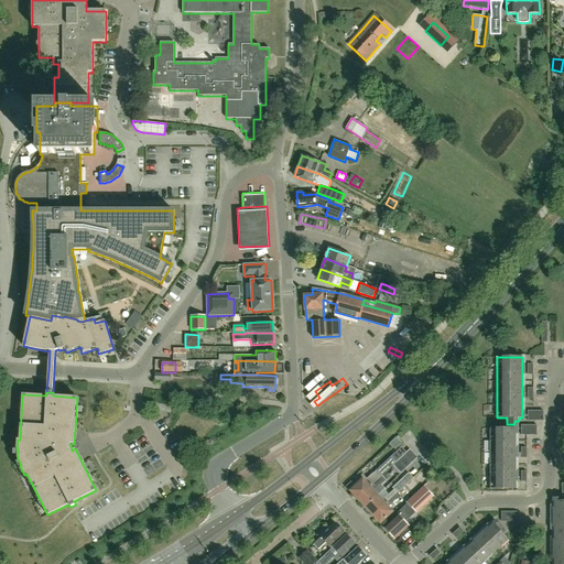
[(543,411),(533,411),(528,411),(528,420),(543,420),(543,411)]
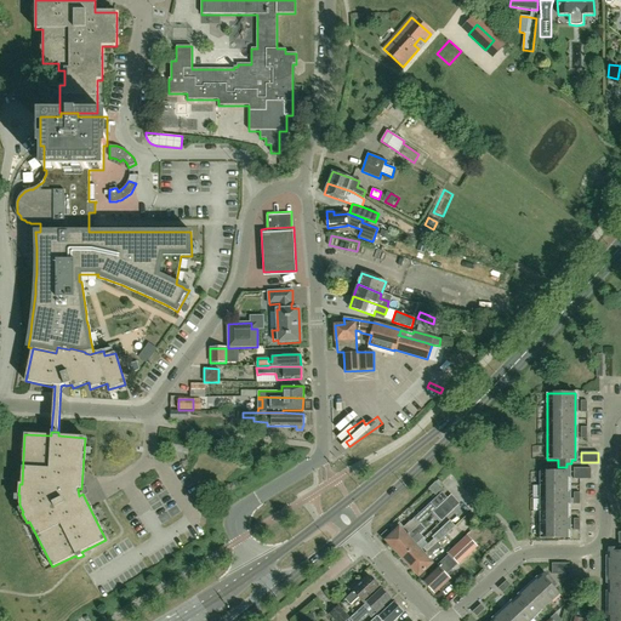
[(591,468),(574,468),(574,479),(591,479),(591,468)]
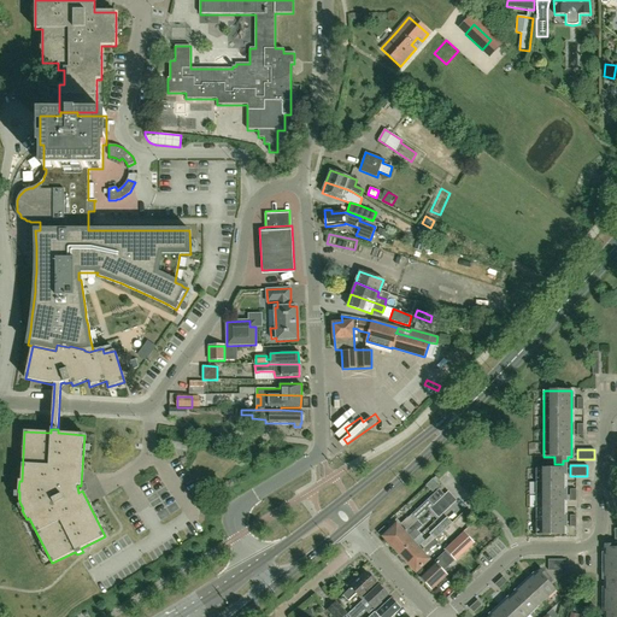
[(564,469),(554,469),(536,469),(536,535),(564,535),(564,469)]
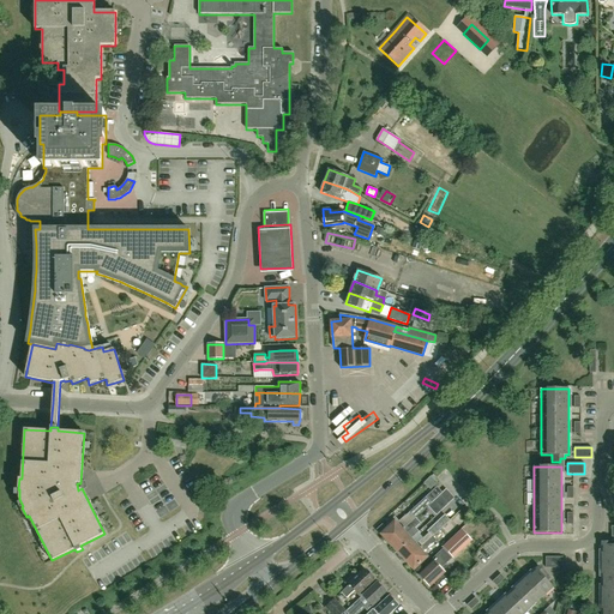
[(446,489),(443,493),(434,500),(443,510),(455,499),(446,489)]
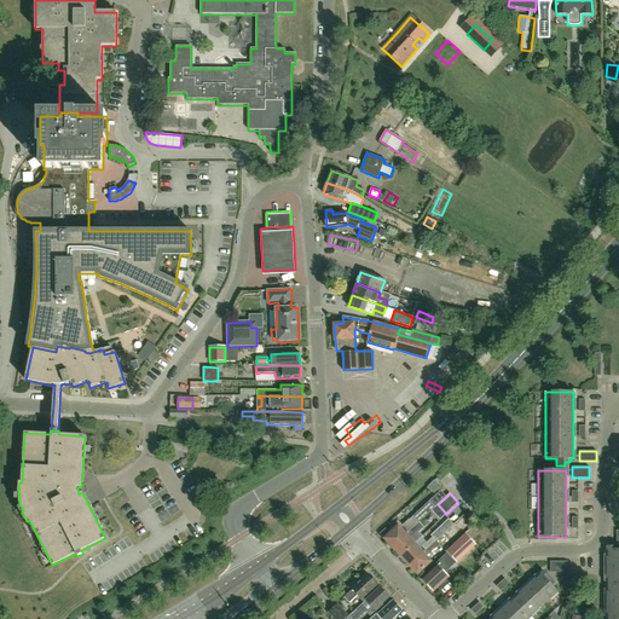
[(385,539),(392,547),(418,522),(434,508),(429,502),(403,527),(398,522),(391,528),(393,531),(389,534),(386,530),(380,534),(385,539)]
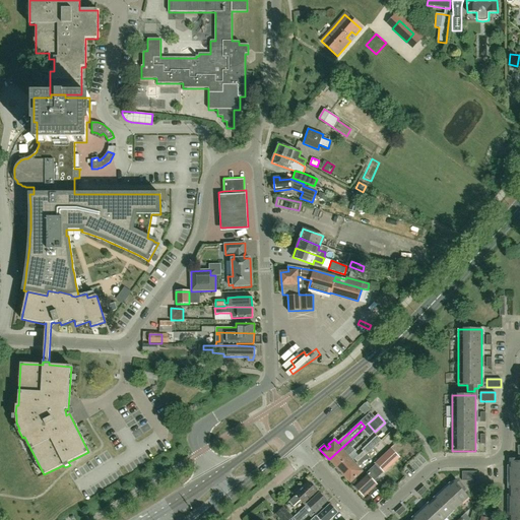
[(351,439),(329,459),(344,475),(366,455),(381,441),(377,436),(362,450),(363,452),(352,461),(347,456),(349,456),(354,451),(351,448),(356,443),(351,439)]
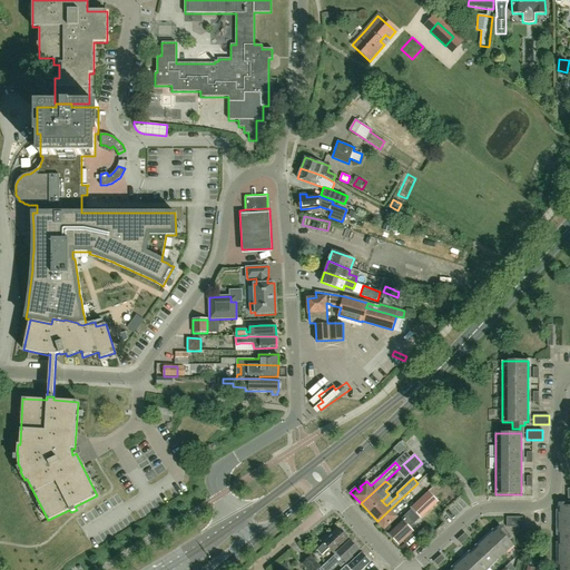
[(421,517),(432,505),(438,502),(429,493),(424,497),(412,509),(421,517)]
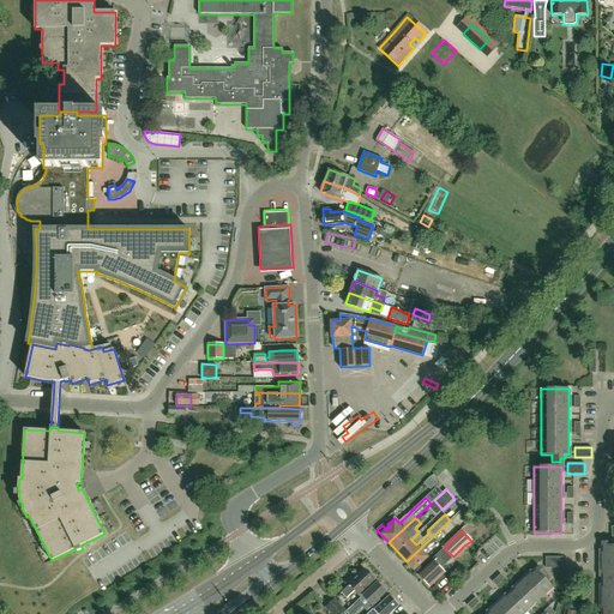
[(432,537),(407,561),(414,570),(427,557),(423,553),(435,541),(432,537)]
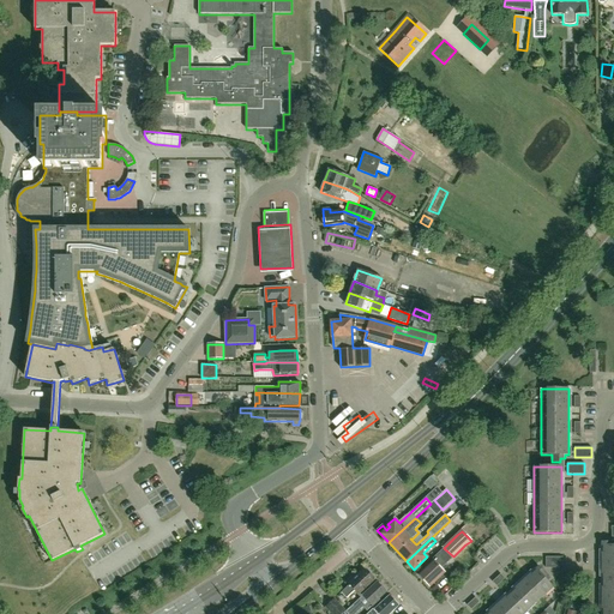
[(613,613),(613,542),(605,542),(605,555),(602,555),(602,571),(605,571),(605,590),(602,590),(602,606),(605,606),(603,613),(613,613)]
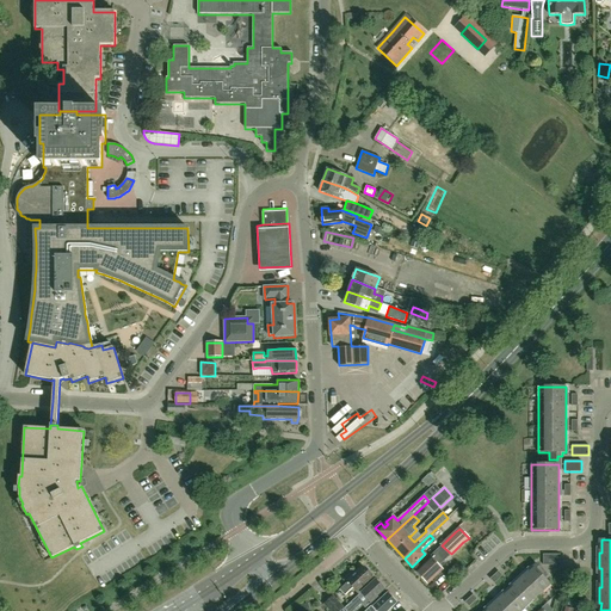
[(442,569),(438,566),(449,556),(440,547),(430,556),(431,557),(432,559),(418,572),(427,584),(442,569)]
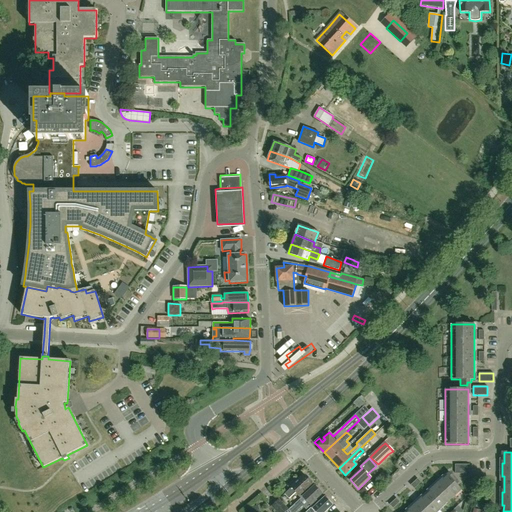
[(391,461),(384,469),(389,474),(396,465),(391,461)]
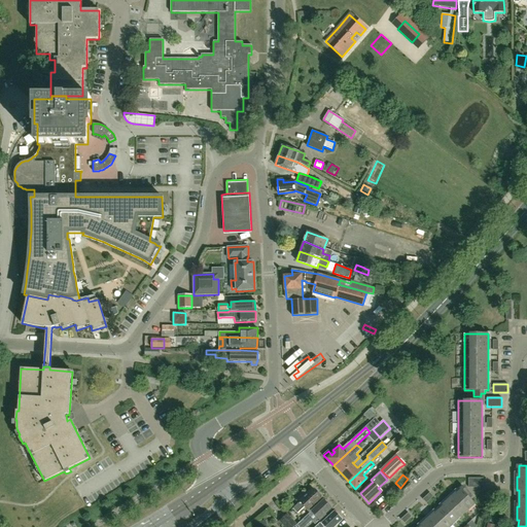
[(483,479),(468,479),(468,488),(483,488),(483,479)]
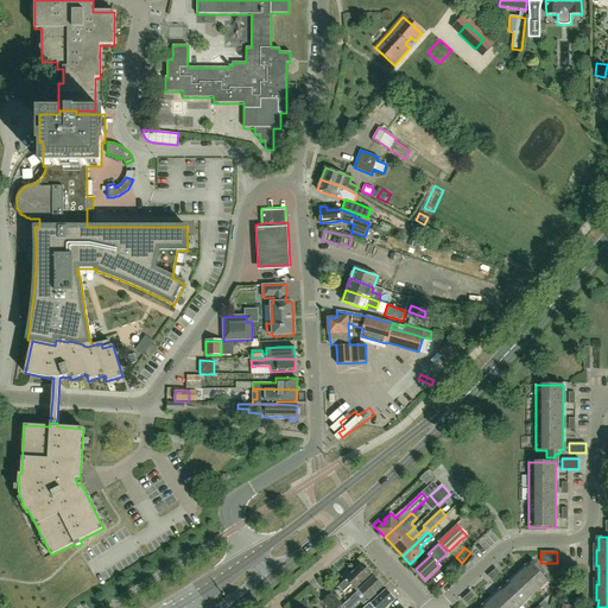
[(546,580),(544,577),(543,575),(545,572),(536,562),(525,571),(524,570),(513,581),(514,582),(500,595),(499,594),(488,603),(489,605),(485,607),(515,607),(529,596),(530,599),(540,589),(539,587),(546,580)]
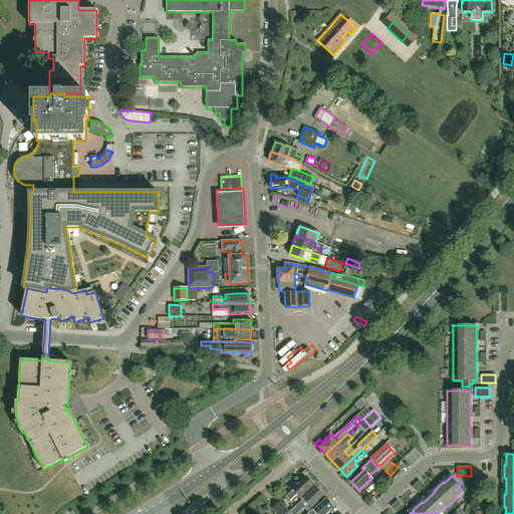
[(296,484),(294,482),(289,486),(291,488),(292,490),(286,495),(290,500),(296,494),(300,498),(313,486),(305,477),(296,484)]
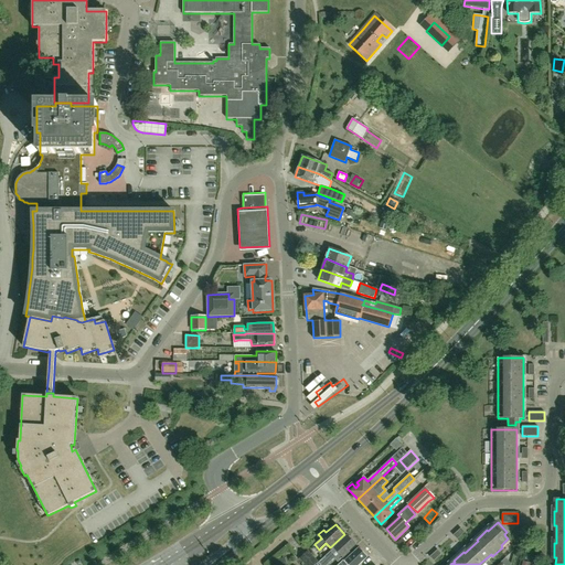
[(460,529),(452,535),(457,540),(465,532),(460,529)]
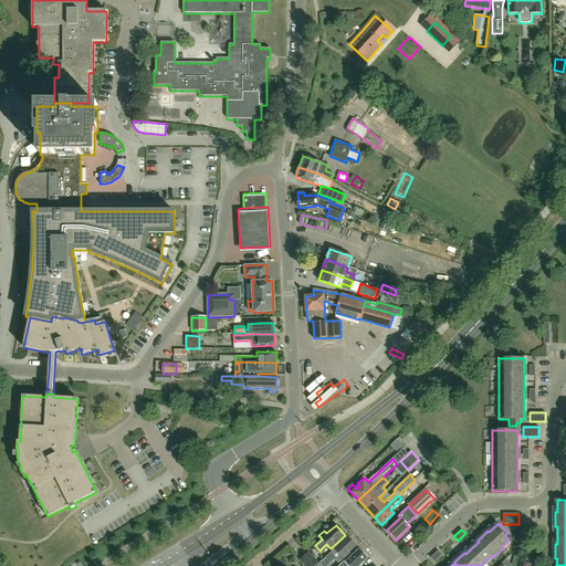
[(317,565),(326,565),(334,559),(338,564),(349,553),(356,546),(355,545),(355,543),(353,541),(352,541),(348,537),(336,549),(335,548),(320,563),(317,565)]
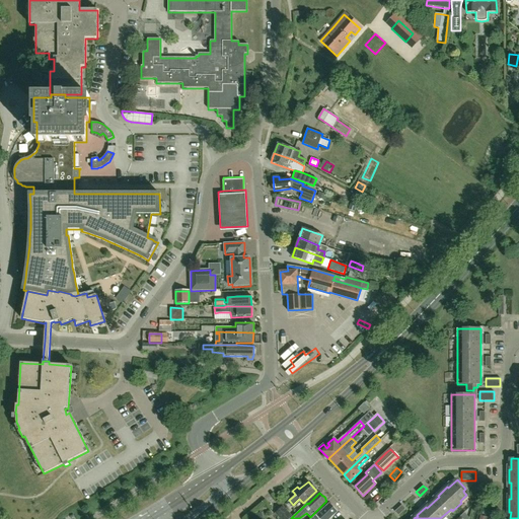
[(328,518),(337,512),(336,511),(337,510),(335,507),(331,507),(329,504),(318,515),(316,513),(309,518),(328,518)]
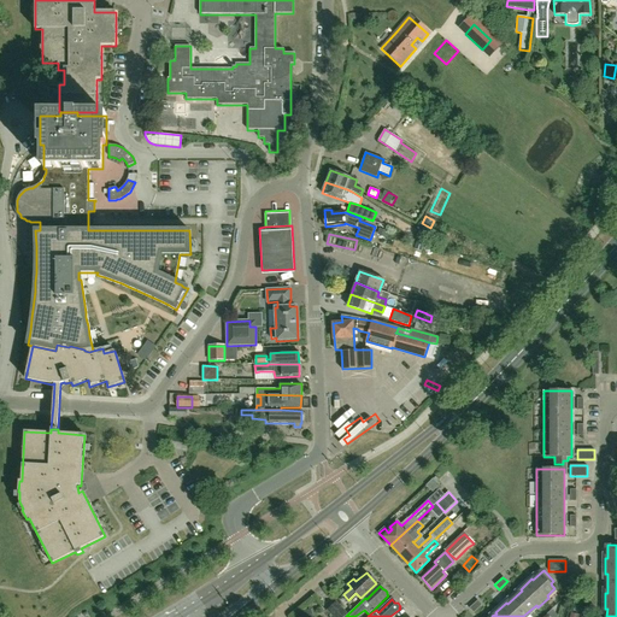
[(482,605),(477,600),(469,609),(474,612),(482,605)]
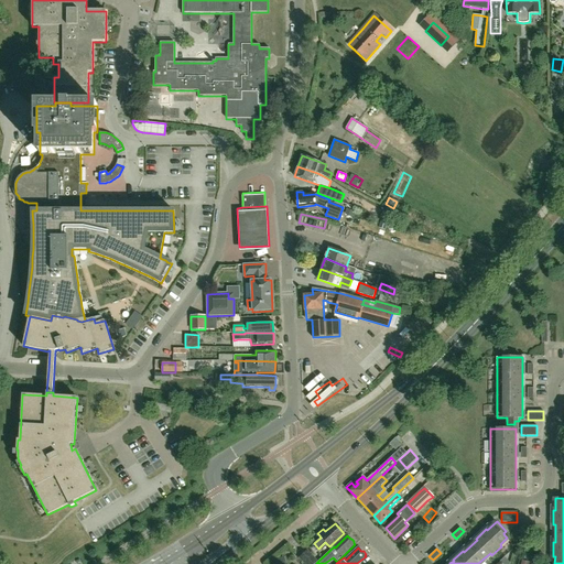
[(304,563),(314,563),(318,561),(307,550),(299,557),(304,563)]
